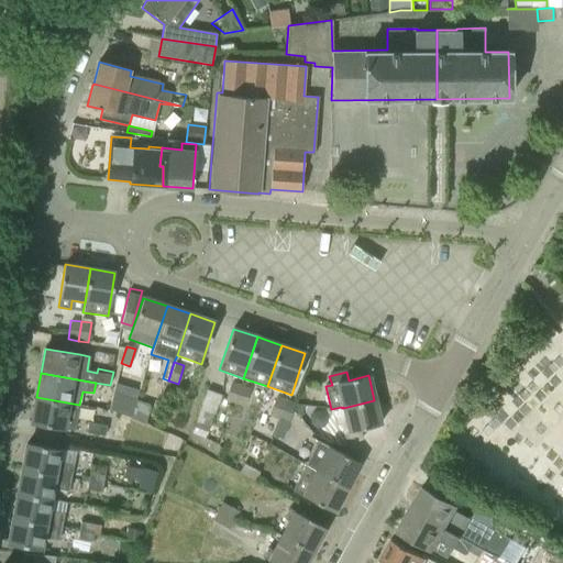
[(234,404),(241,385),(232,382),(225,400),(234,404)]
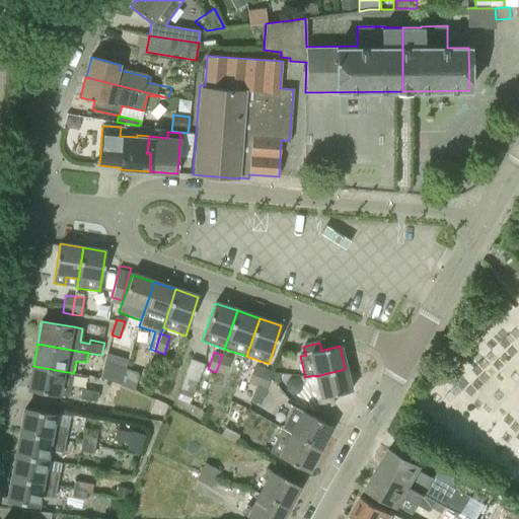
[(225,375),(231,358),(222,355),(216,372),(225,375)]
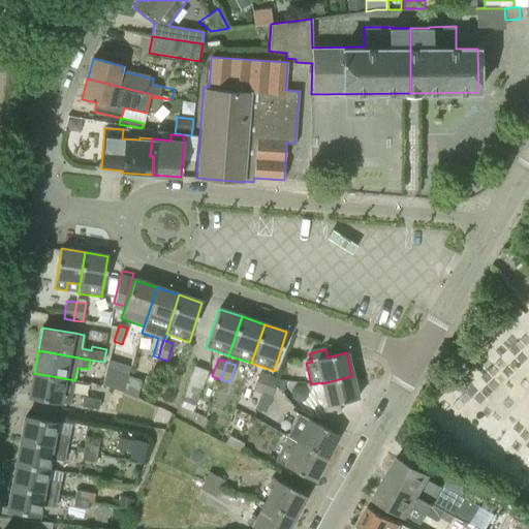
[(195,407),(208,372),(194,367),(183,403),(195,407)]
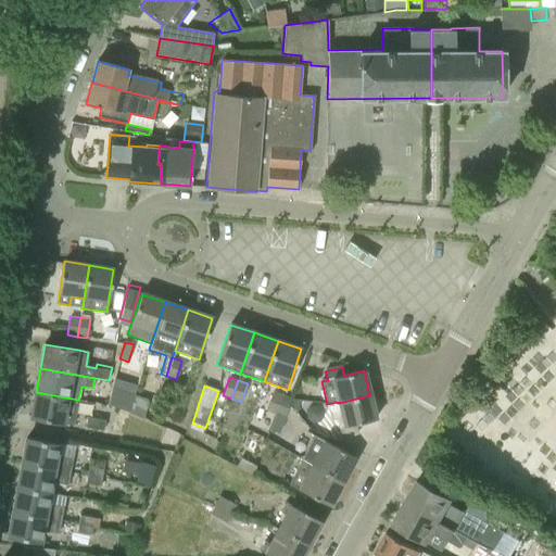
[(134,394),(111,388),(106,405),(128,413),(134,394)]
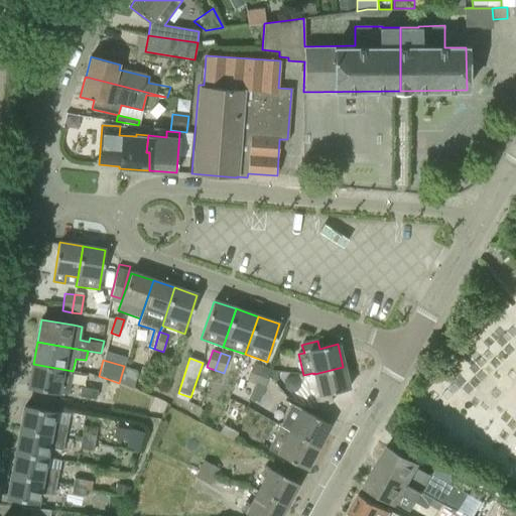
[(69,394),(73,371),(33,364),(29,386),(59,392),(59,393),(69,394)]
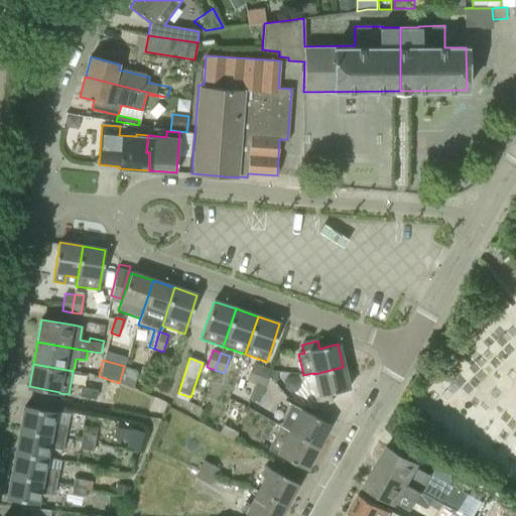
[(256,384),(262,367),(253,364),(247,381),(256,384)]
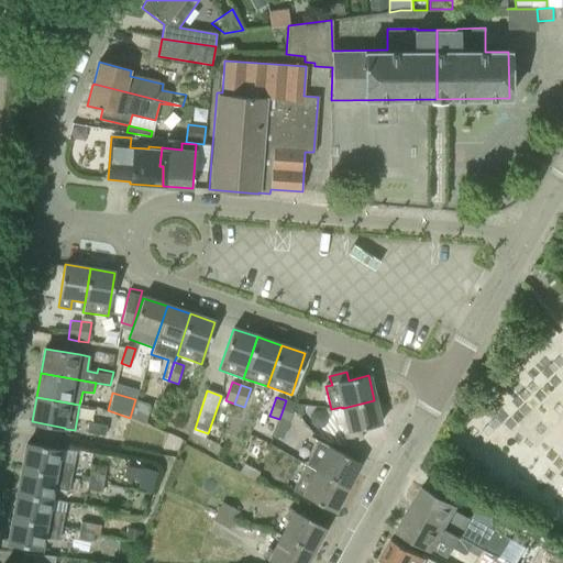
[(152,405),(136,400),(130,419),(145,424),(152,405)]
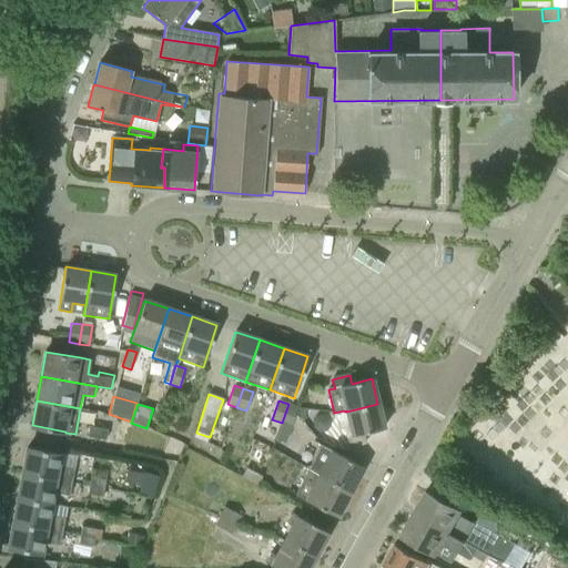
[(292,426),(295,414),(297,407),(288,404),(282,423),(291,426),(292,426)]
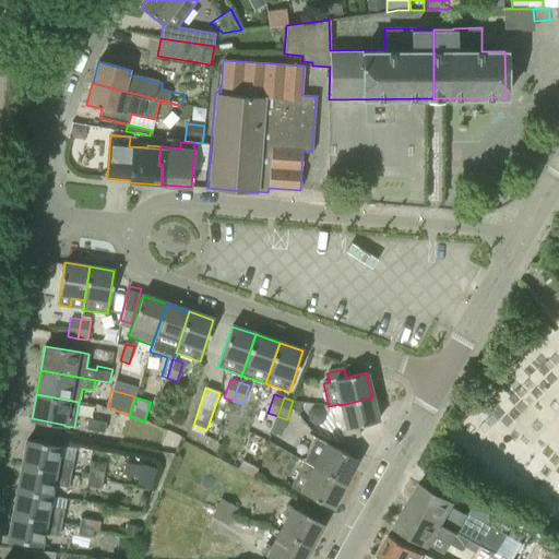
[(378,421),(371,397),(341,405),(341,404),(340,405),(339,404),(329,406),(333,423),(339,420),(343,439),(359,436),(357,426),(378,421)]
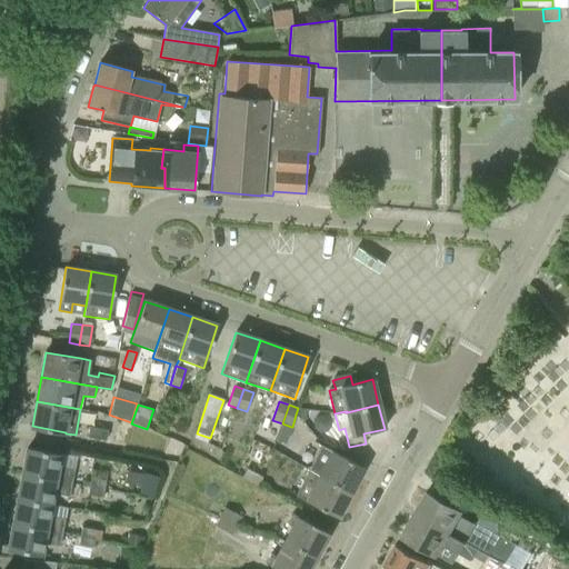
[(106,440),(107,430),(90,427),(88,437),(106,440)]
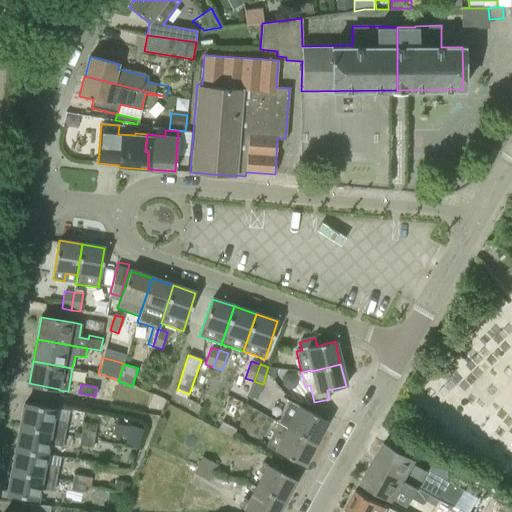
[(315,444),(327,421),(290,401),(278,424),(315,444)]
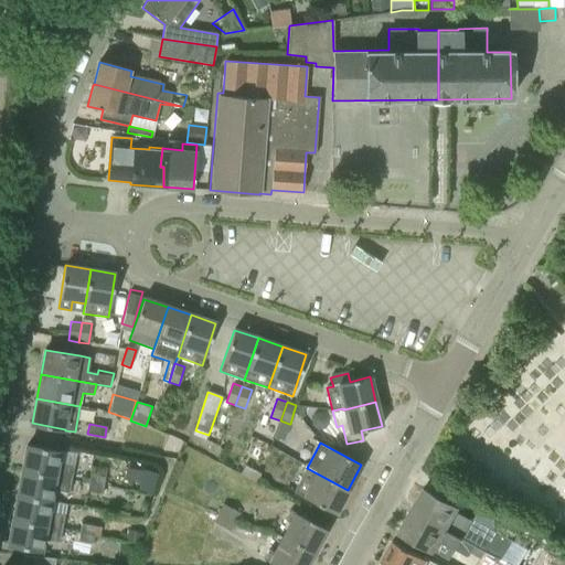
[(71,480),(74,467),(60,464),(61,451),(27,446),(22,471),(71,480)]
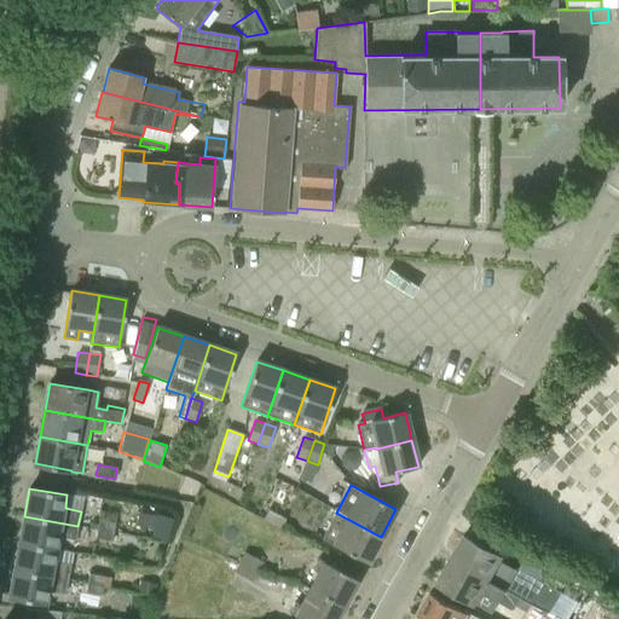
[(279,528),(285,519),(268,509),(262,520),(279,528)]
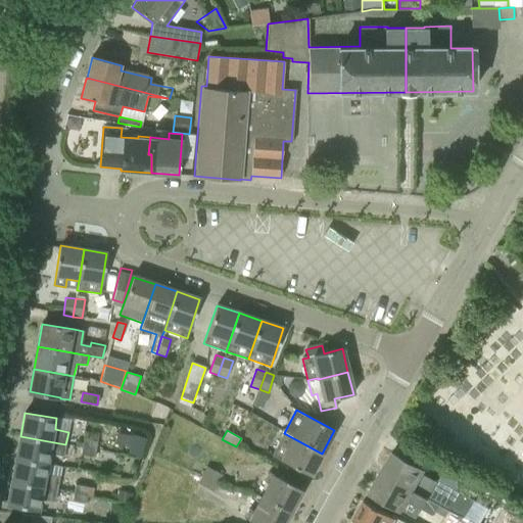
[(310,476),(322,454),(284,433),(272,456),(310,476)]
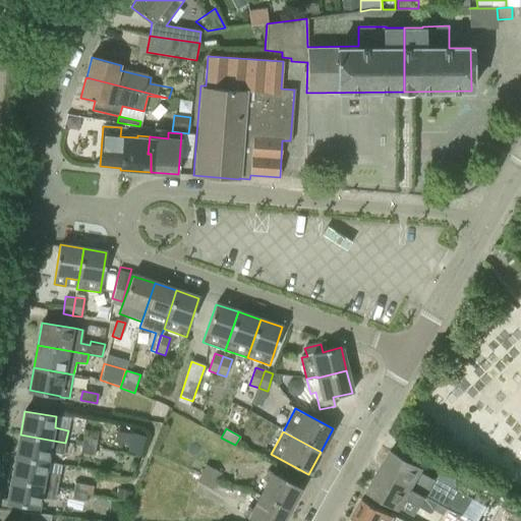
[(139,457),(147,438),(133,433),(127,453),(139,457)]
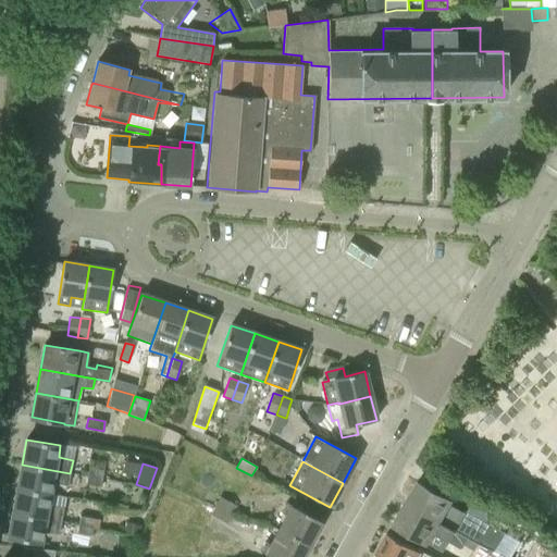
[(67,486),(70,473),(22,465),(17,490),(51,495),(53,484),(67,486)]
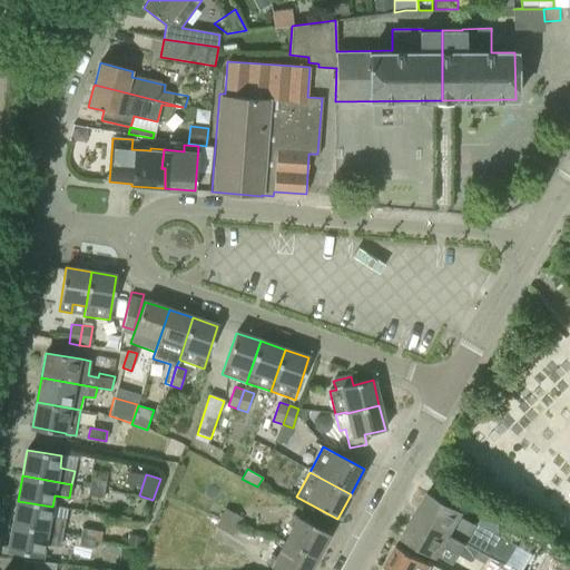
[(104,490),(106,481),(91,479),(89,487),(104,490)]
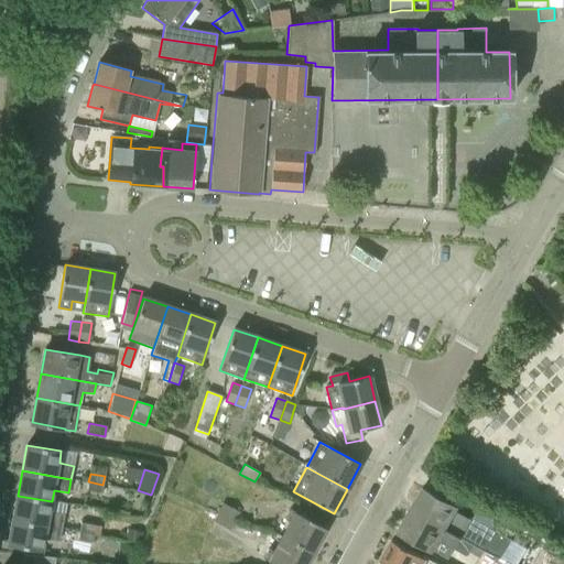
[(102,485),(88,481),(87,489),(101,492),(102,485)]
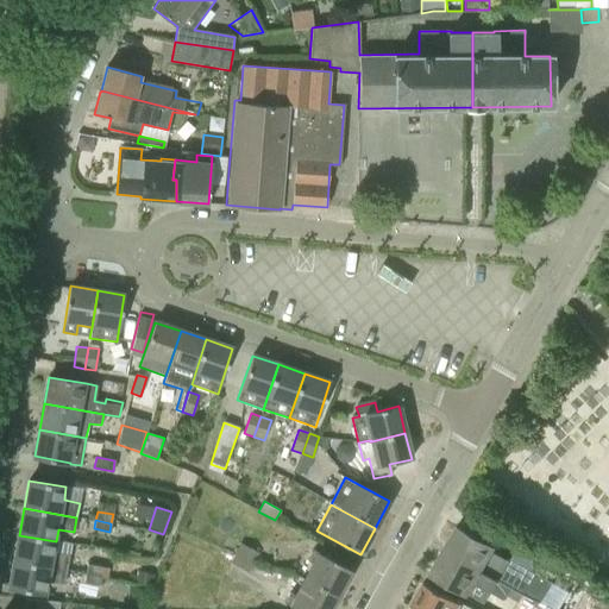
[(476,537),(458,526),(445,547),(513,584),(512,588),(546,607),(558,583),(512,559),(510,562),(494,552),(496,547),(477,535),(476,537)]
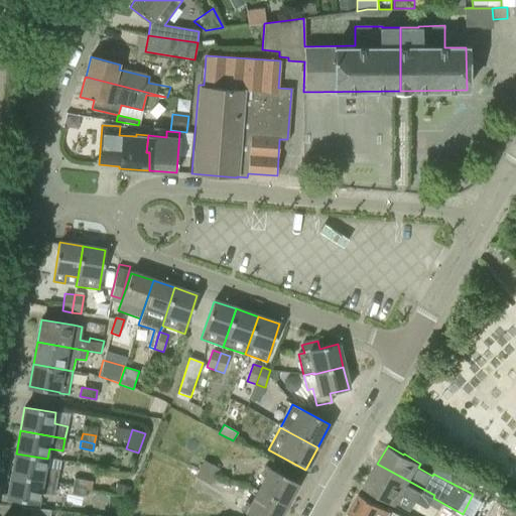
[(216,478),(221,469),(204,461),(189,453),(184,463),(199,470),(199,469),(216,478)]
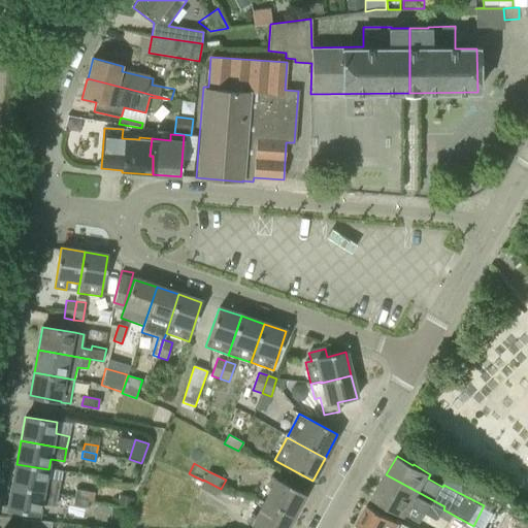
[(58,494),(60,482),(46,480),(48,469),(17,464),(12,487),(58,494)]
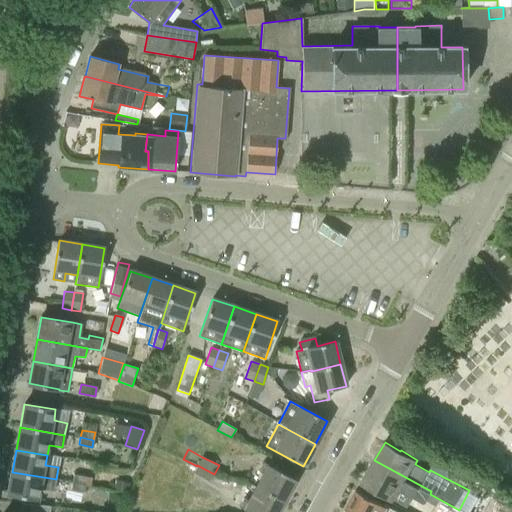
[(431,491),(374,460),(363,480),(395,499),(400,491),(413,498),(424,505),(430,494),(431,491)]
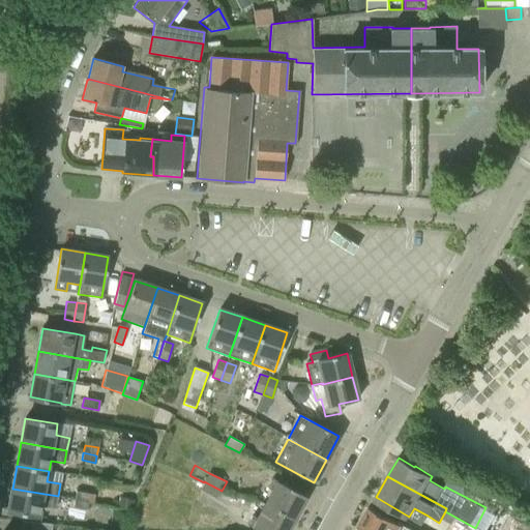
[(294,520),(306,497),(272,478),(267,488),(270,490),(263,503),(294,520)]
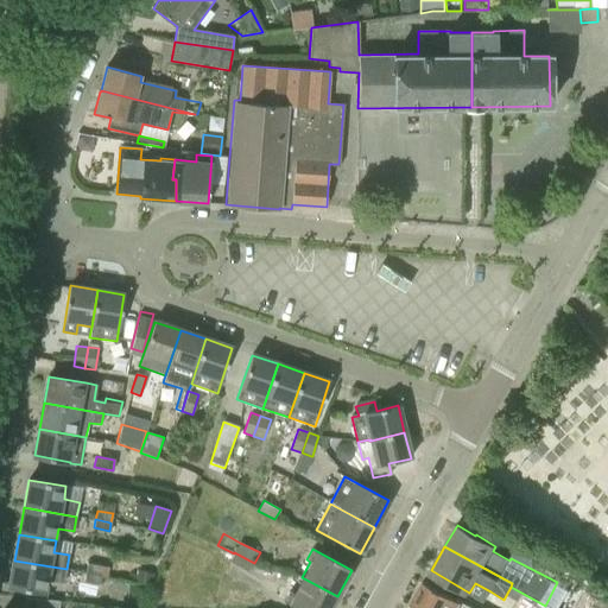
[(249,572),(254,563),(234,552),(234,553),(230,562),(249,572)]
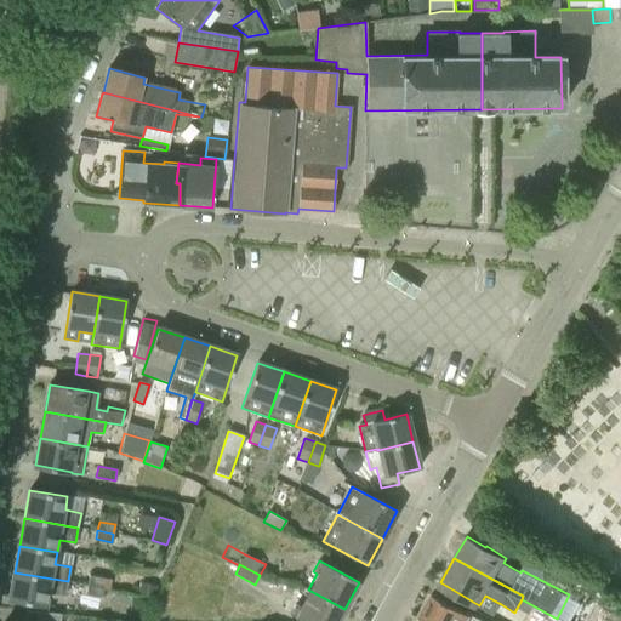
[(64,596),(68,581),(15,573),(9,600),(46,608),(50,593),(64,596)]
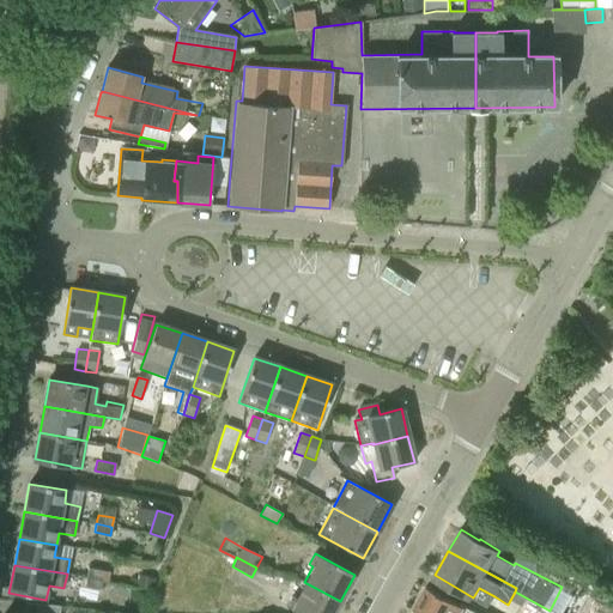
[(87,577),(102,580),(104,571),(89,569),(87,577)]
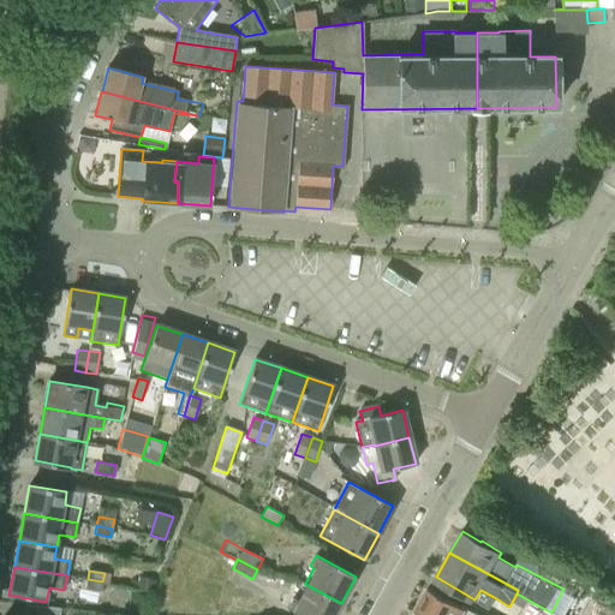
[(151,592),(155,581),(138,577),(136,587),(151,592)]
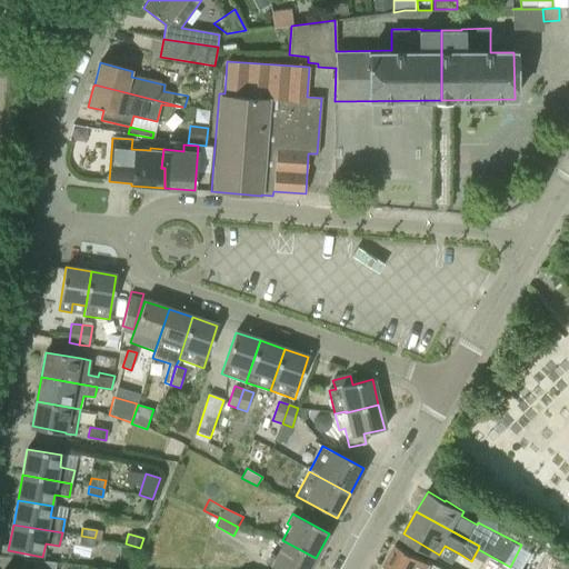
[(93,547),(95,538),(81,536),(79,543),(93,547)]
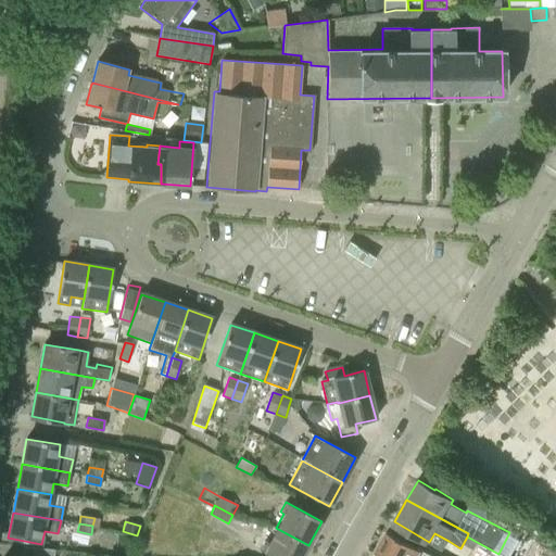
[(302,555),(308,545),(276,528),(268,543),(264,541),(260,550),(270,555),(302,555)]
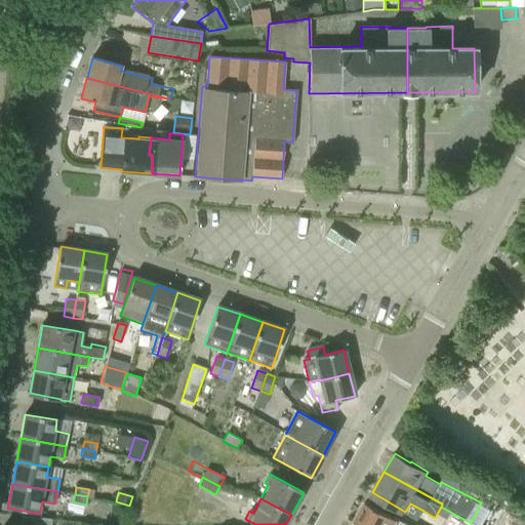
[(410,524),(367,502),(356,521),(362,524),(410,524)]
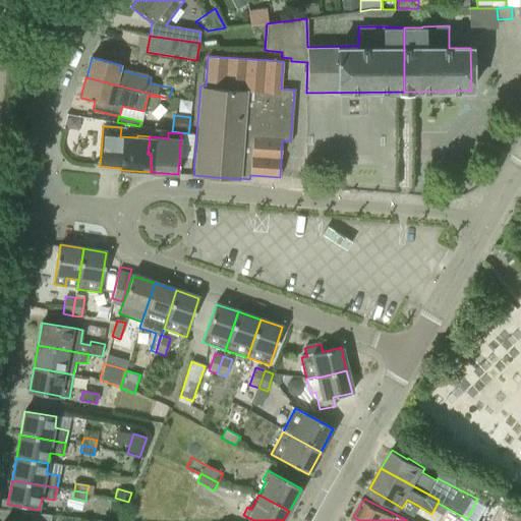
[(50,520),(52,514),(22,511),(20,520),(50,520)]
